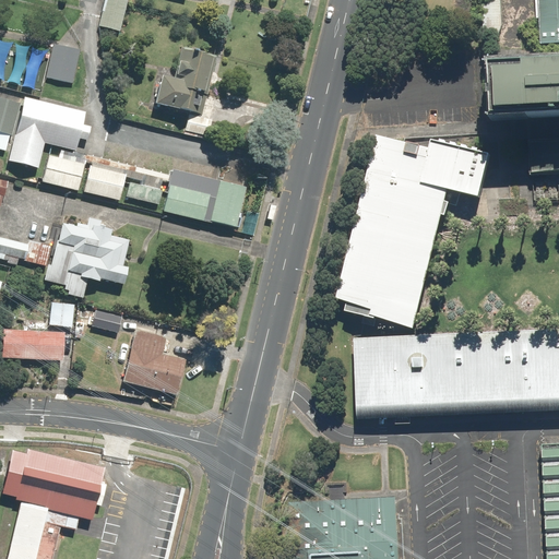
[(120,33),(127,0),(104,0),(97,28),(120,33)]
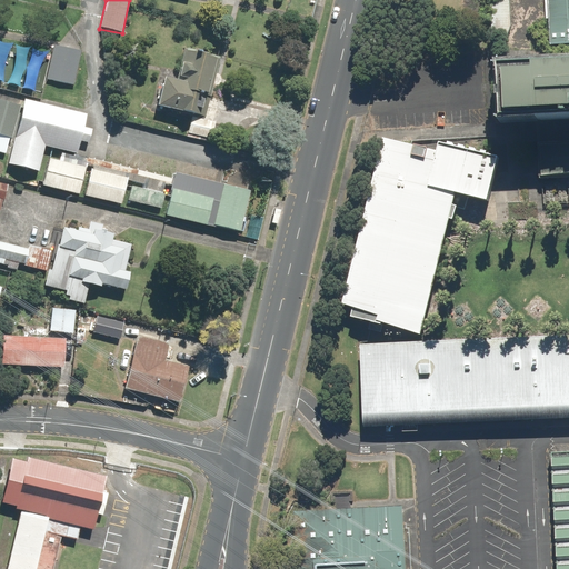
[(568,0),(546,0),(549,48),(568,47),(568,0)]
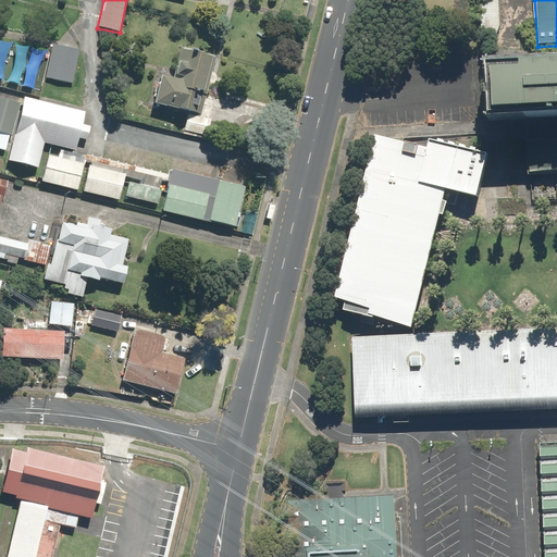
[(71,84),(78,50),(50,44),(42,77),(71,84)]
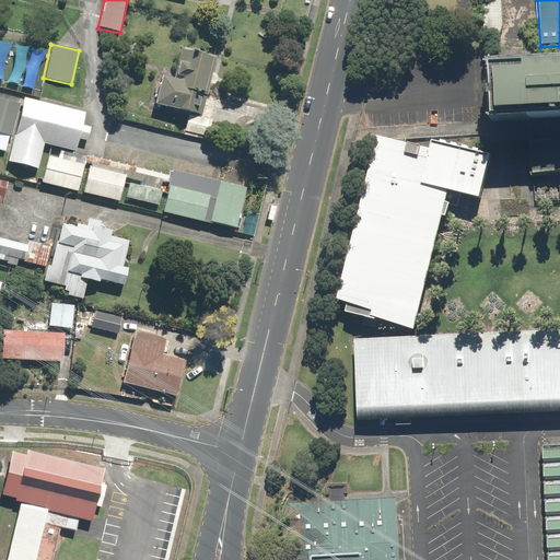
[(211,119),(202,118),(216,55),(177,47),(171,78),(160,76),(153,106),(184,113),(179,132),(207,138),(211,119)]
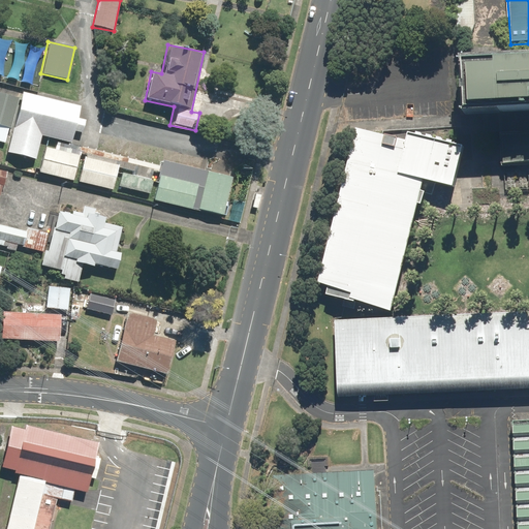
[(528,61),(464,63),(465,116),(528,114),(528,61)]
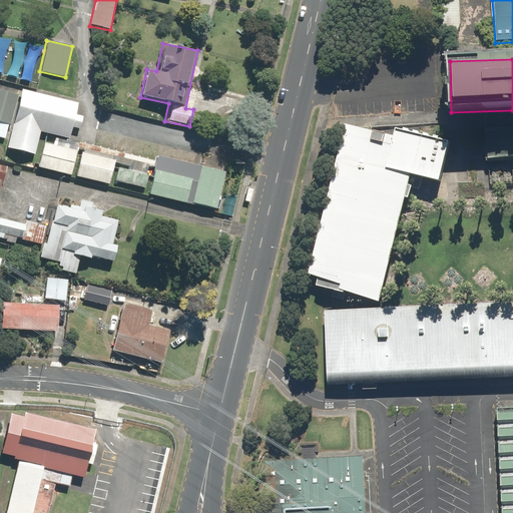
[(18,93),(0,88),(0,121),(11,124),(18,93)]
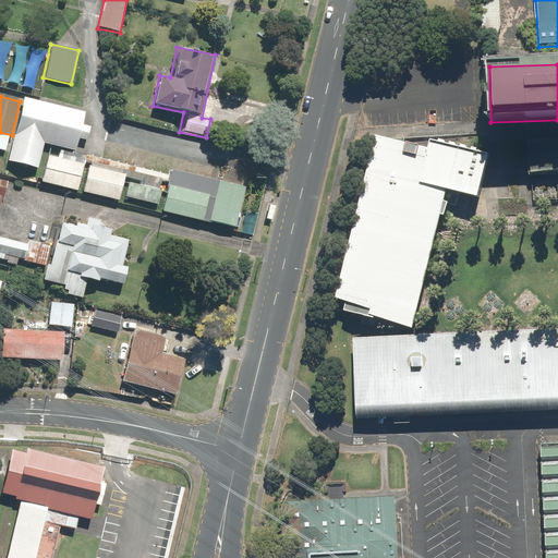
[(74,148),(83,112),(22,99),(8,160),(38,167),(45,141),(74,148)]
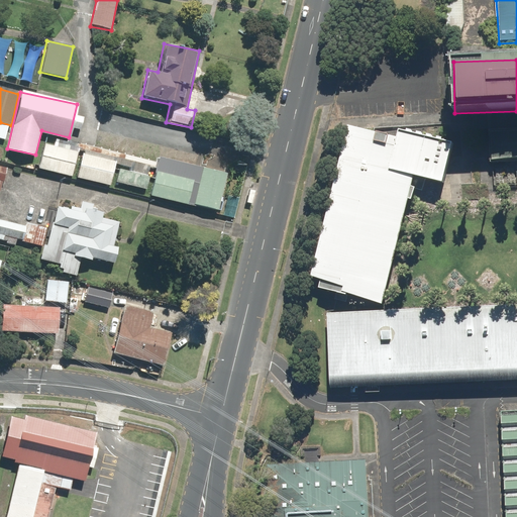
[(398,140),(351,127),(310,278),(326,283),(336,285),(386,299),(420,175),(444,182),(454,143),(401,128),(398,140)]
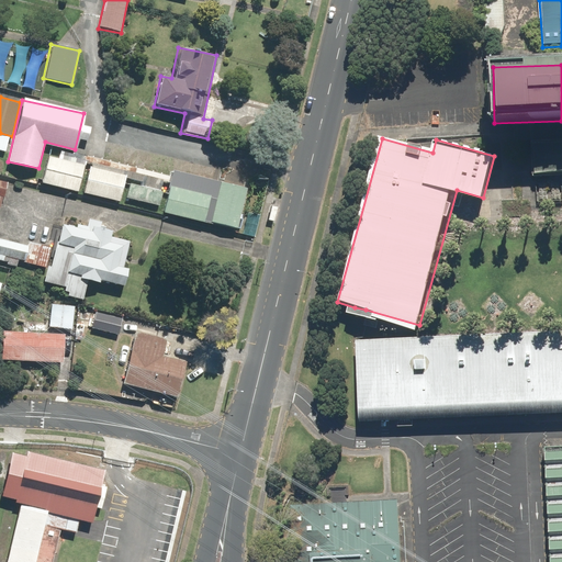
[(561,144),(534,145),(535,179),(561,178),(561,144)]
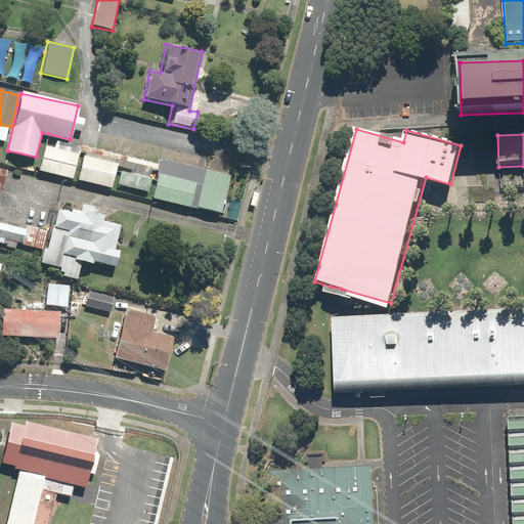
[(78,154),(42,146),(37,172),(72,179),(78,154)]
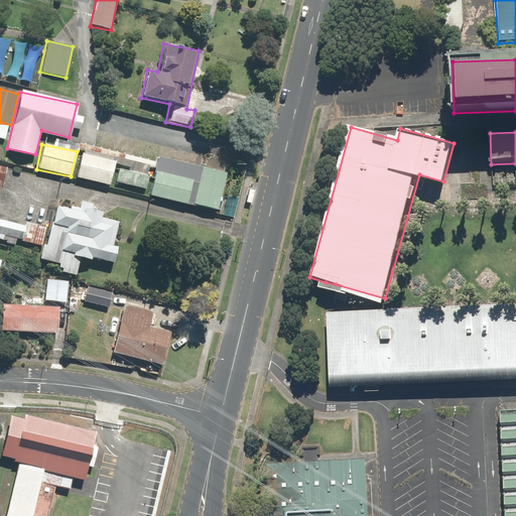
[(114,160),(81,153),(76,178),(108,185),(114,160)]
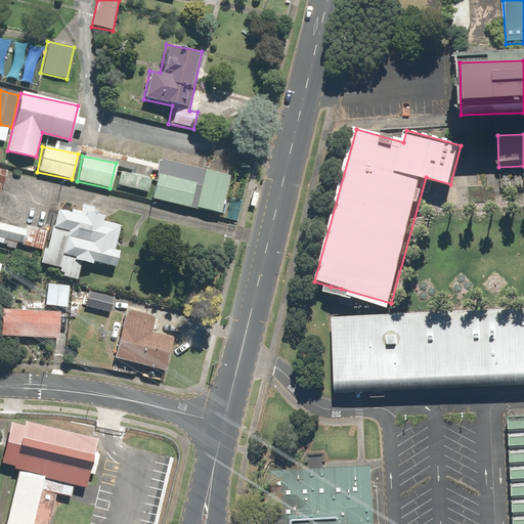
[(150,178),(118,171),(115,184),(147,191),(150,178)]
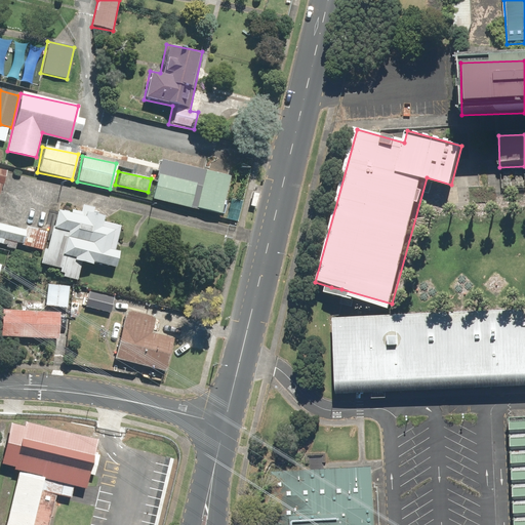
[(228,176),(205,171),(197,209),(219,214),(228,176)]
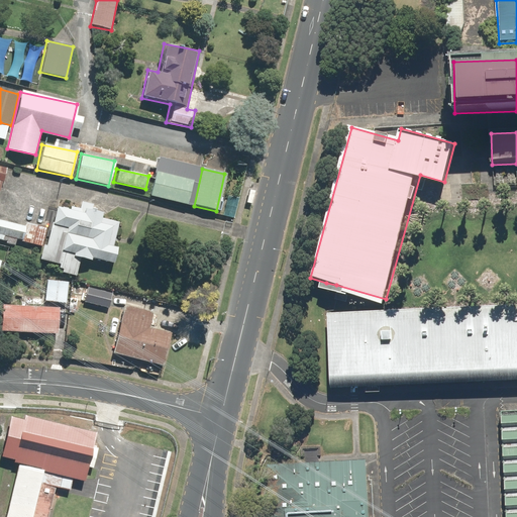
[(194,180),(156,171),(149,198),(188,206),(194,180)]
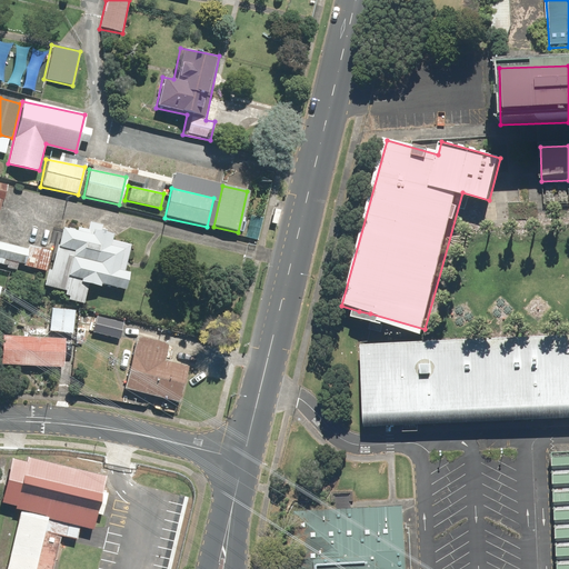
[(120,287),(132,243),(113,239),(116,232),(97,227),(95,233),(66,226),(55,270),(51,269),(47,285),(87,296),(91,279),(120,287)]
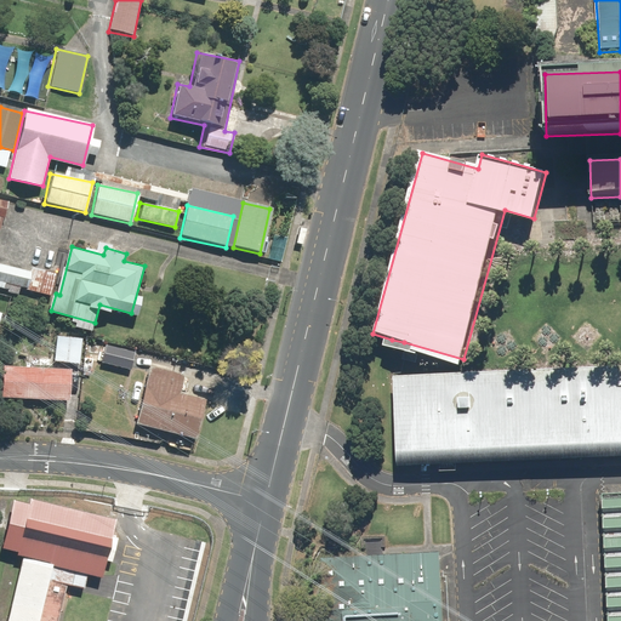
[(33,272),(0,262),(0,279),(29,288),(33,272)]
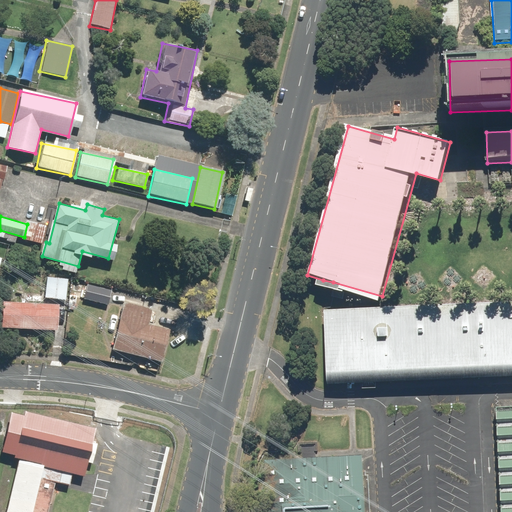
[(25,238),(44,243),(49,226),(30,220),(25,238)]
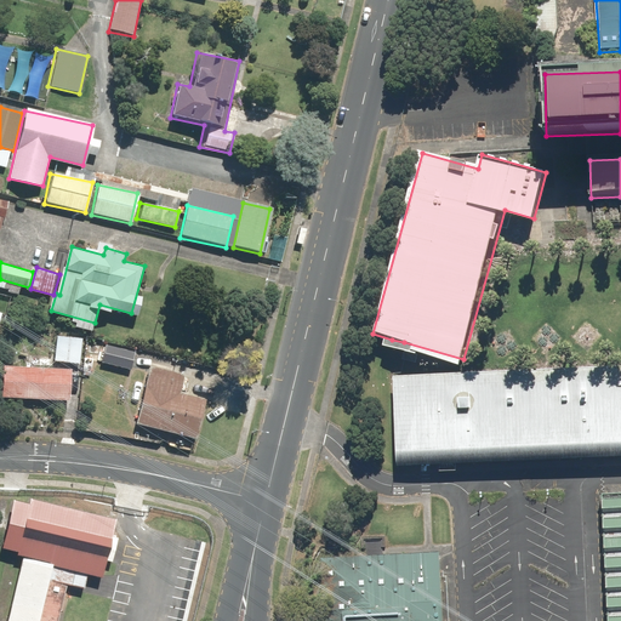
[(81,363),(84,339),(60,336),(57,360),(81,363)]
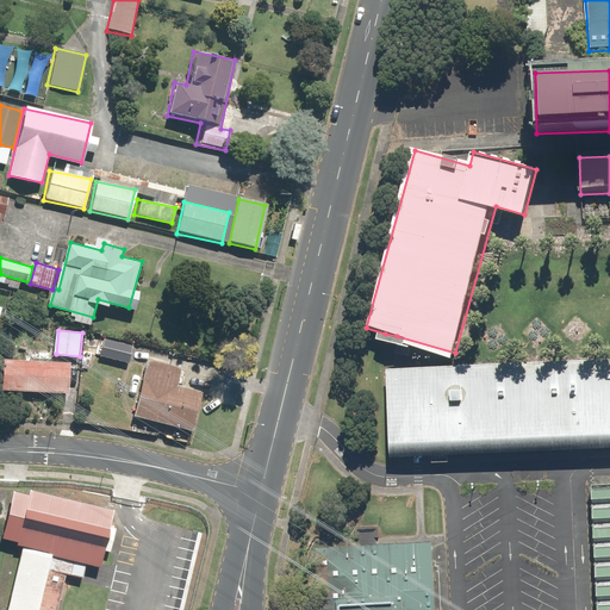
[(136,346),(106,338),(103,355),(131,361),(136,346)]
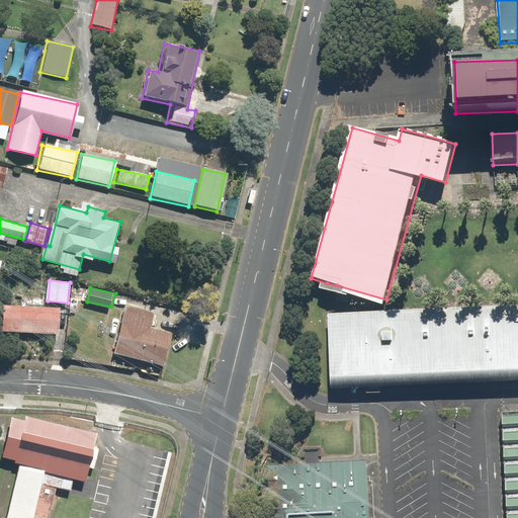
[(4,331),(61,333),(62,308),(6,305),(4,331)]
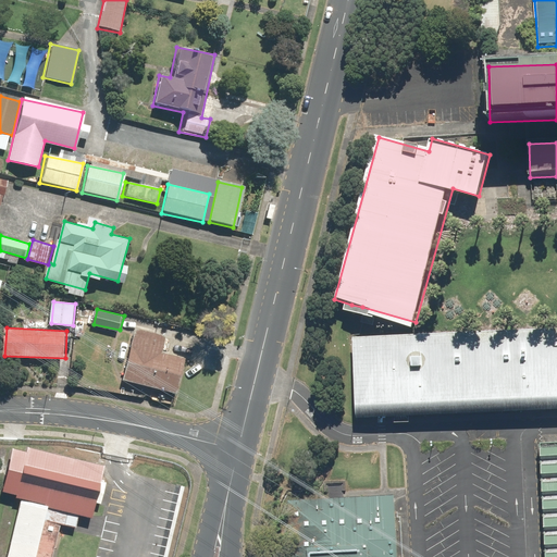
[(556,327),(351,335),(355,415),(556,407),(556,327)]
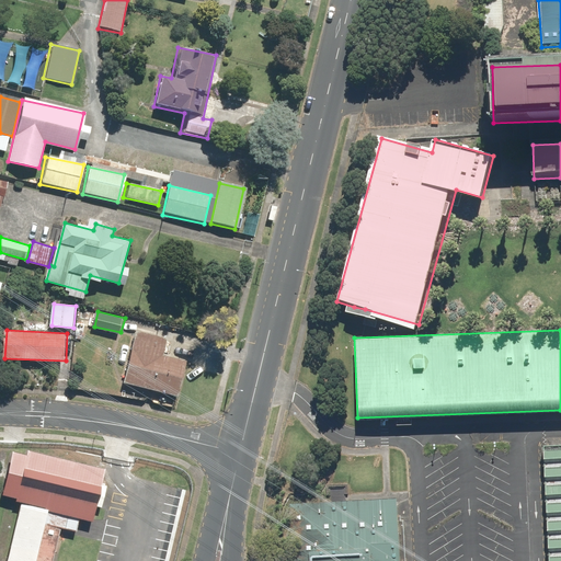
[(139,331),(135,347),(127,381),(157,389),(181,395),(190,361),(164,354),(169,339),(139,331)]
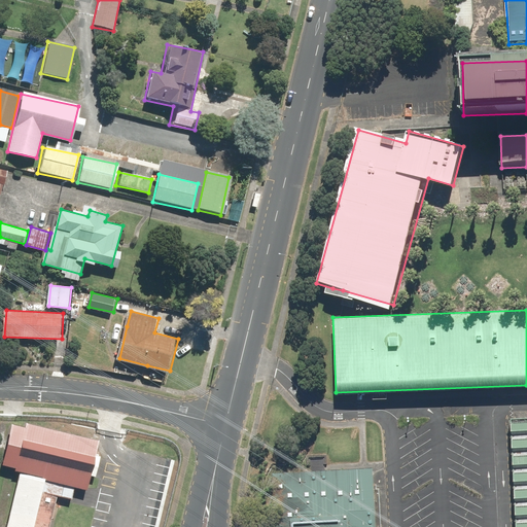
[(526,526),(526,419),(513,421),(518,526),(526,526)]
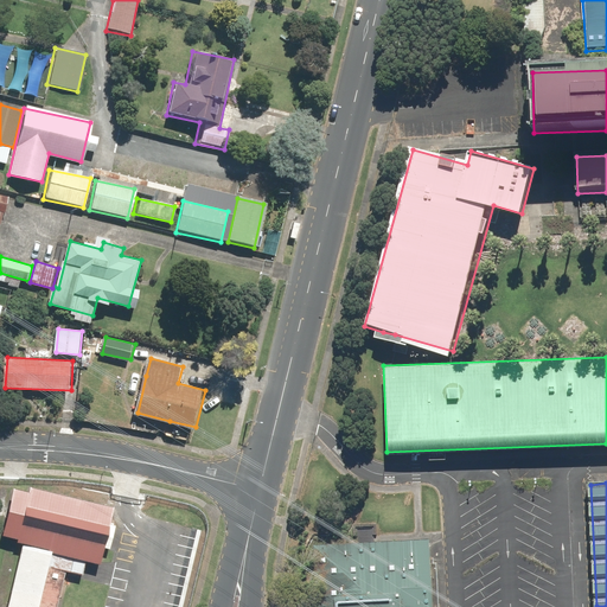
[(36,504),(8,606),(56,606),(69,558),(103,568),(114,524),(36,504)]
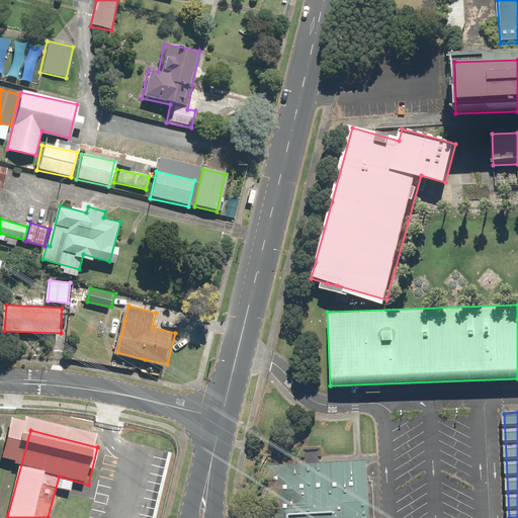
[(368,517),(366,463),(269,468),(270,493),(262,493),(263,517),(368,517)]
